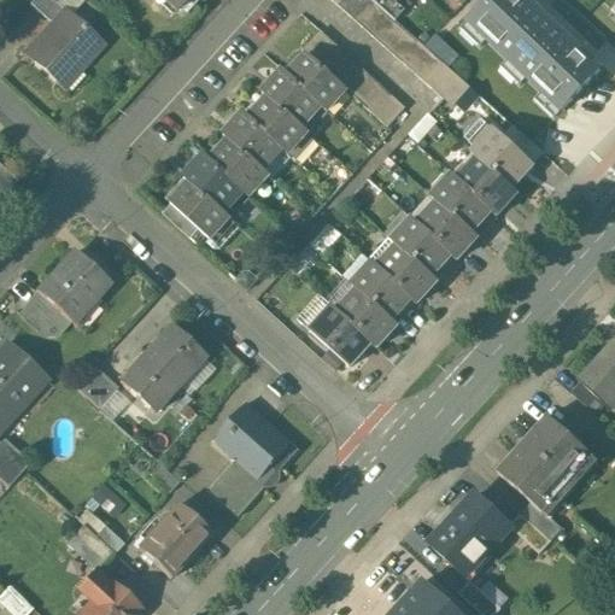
[(34,0),(31,3),(54,24),(66,12),(58,5),(62,0),(34,0)]
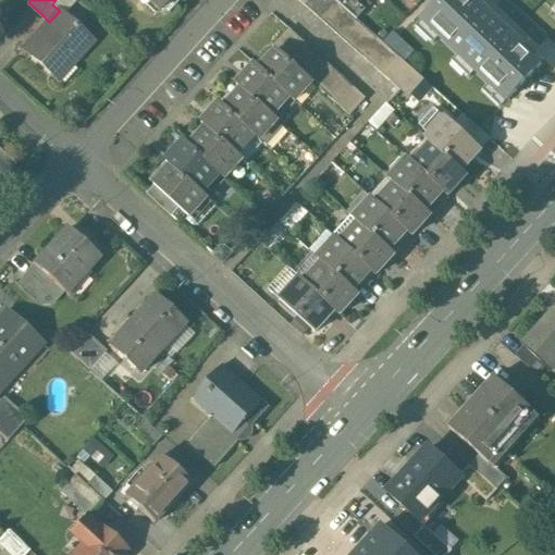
[(147,0),(161,12),(172,0),(147,0)]
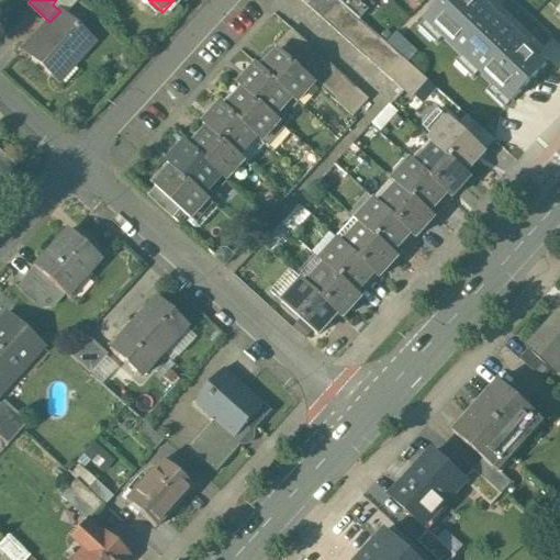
[(315,0),(311,6),(321,14),(332,0),(315,0)]
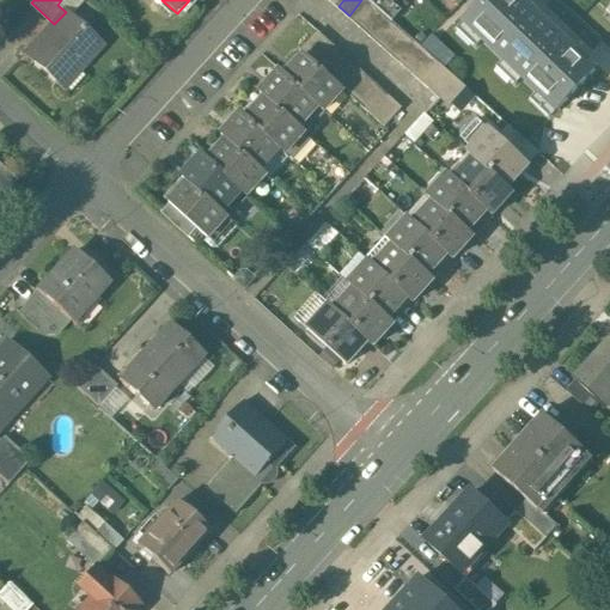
[(377,5),(371,0),(361,0),(349,16),(360,25),(377,5)]
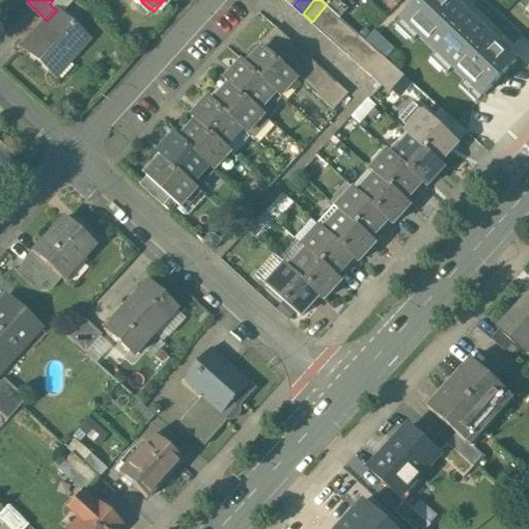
[(465,8),(455,0),(418,0),(404,16),(484,91),(516,58),(503,47),(500,51),(483,35),(488,31),(482,27),(478,23),(475,27),(461,14),(465,8)]
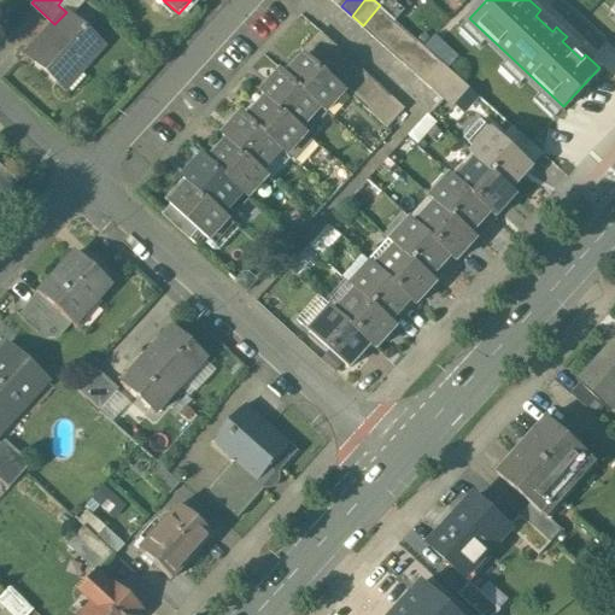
[(391,15),(380,5),(363,25),(374,35),(391,15)]
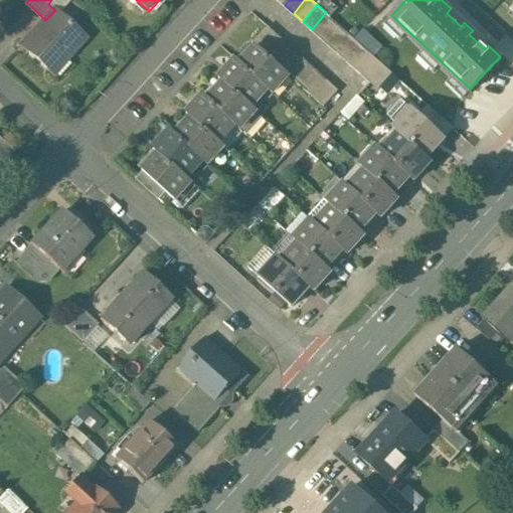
[(45,20),(23,45),(52,72),(86,37),(55,10),(45,20)]
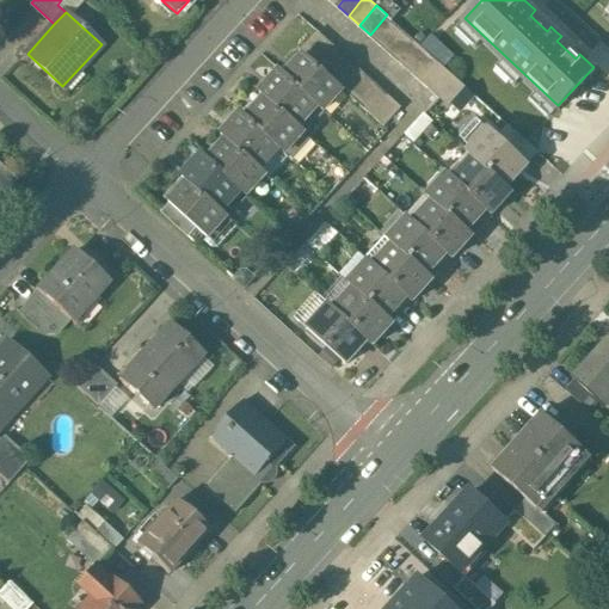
[(398,24),(387,14),(370,35),(381,44),(398,24)]
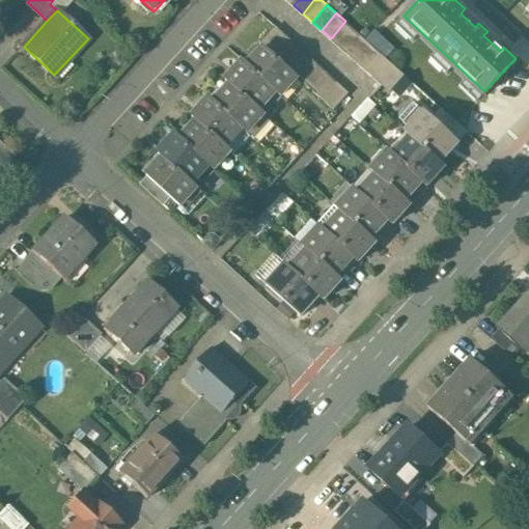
[(355,29),(345,21),(331,38),(340,47),(355,29)]
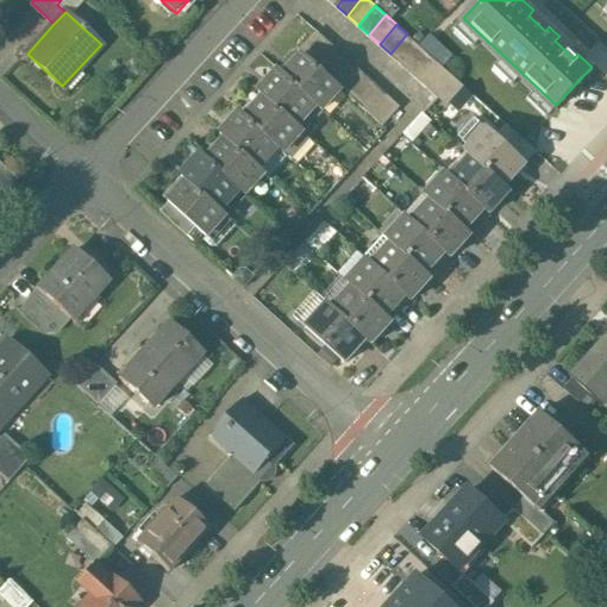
[(299,47),(305,52),(310,57),(327,37),(317,27),(299,47)]
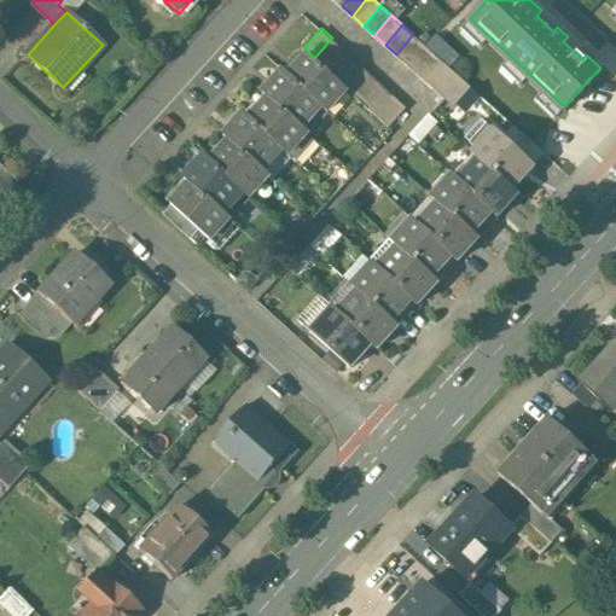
[(425,44),(413,34),(396,54),(407,63),(425,44)]
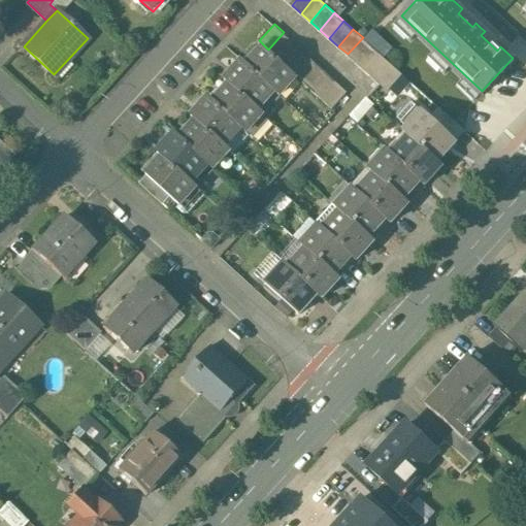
[(284,32),(268,50),(277,58),(293,40),(284,32)]
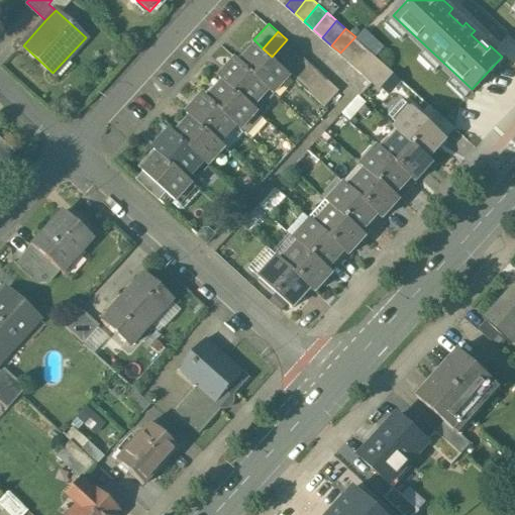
[(365,44),(355,36),(340,53),(349,61),(365,44)]
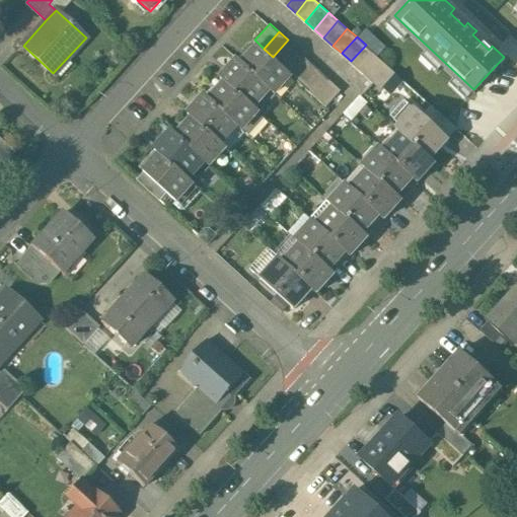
[(288,40),(273,57),(282,65),(296,49),(288,40)]
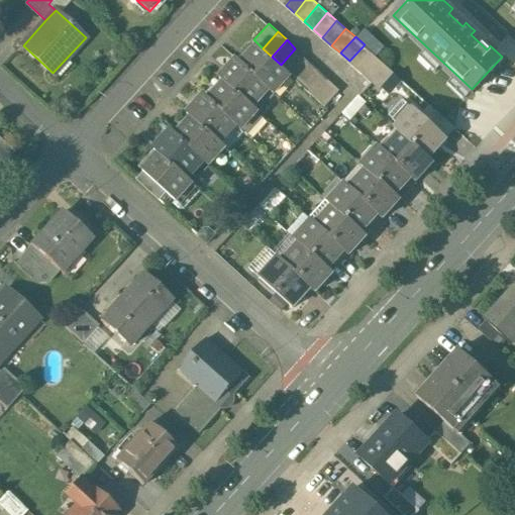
[(259,44),(241,62),(270,88),(275,92),(291,74),(290,73),(281,65),(272,57),(263,48),(259,44)]
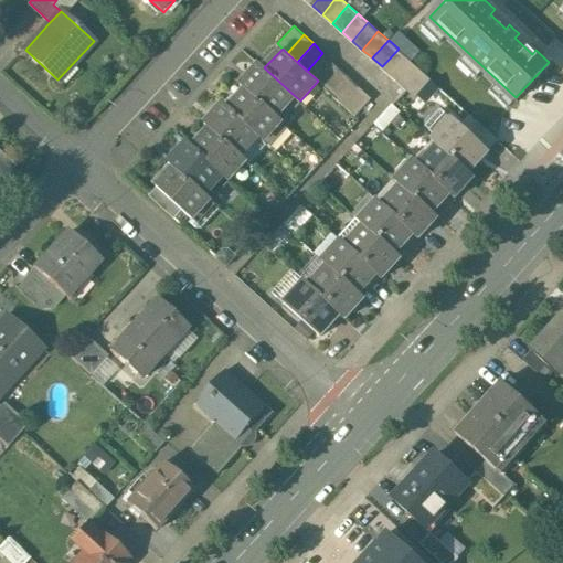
[(407,57),(399,49),(382,66),(392,75),(407,57)]
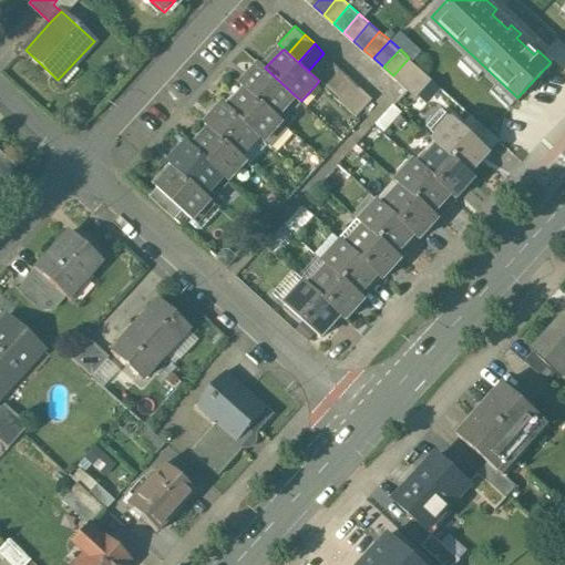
[(324,53),(308,71),(318,80),(334,62),(324,53)]
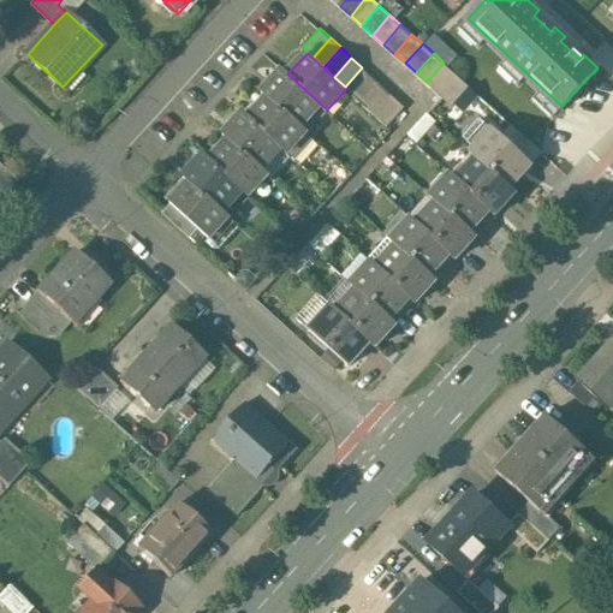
[(459,76),(444,63),(427,82),(441,96),(459,76)]
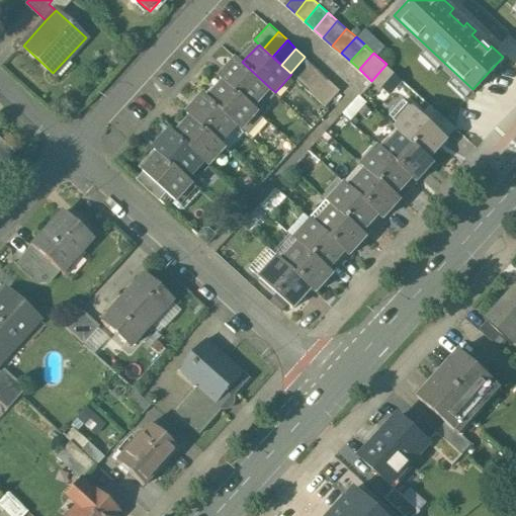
[(305,57),(290,73),(291,74),(298,81),(314,65),(305,57)]
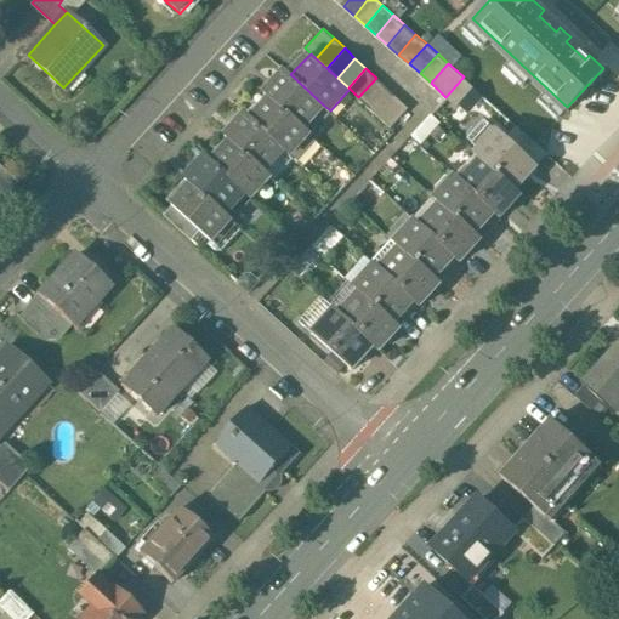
[(266,91),(271,96),(305,128),(324,106),(290,74),(285,69),(266,91)]
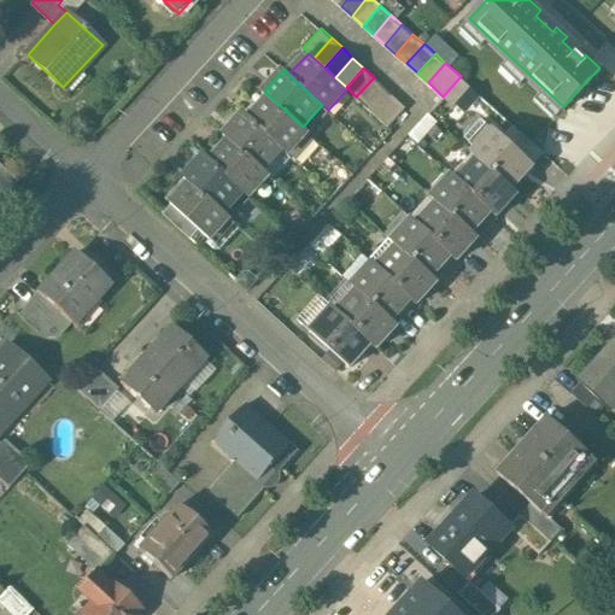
[(472,86),(461,76),(443,97),(444,98),(450,91),(460,99),(472,86)]
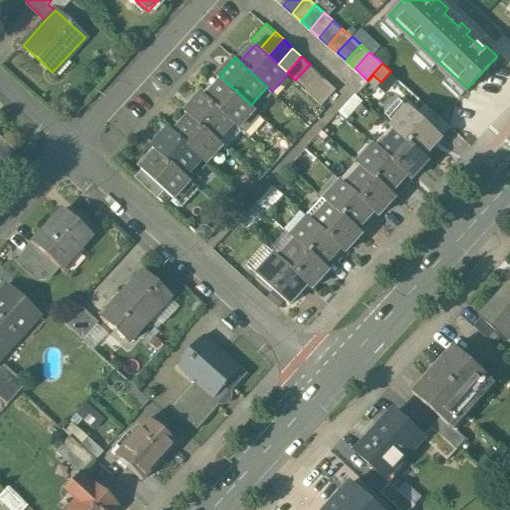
[(310,64),(295,80),(304,88),(319,72),(310,64)]
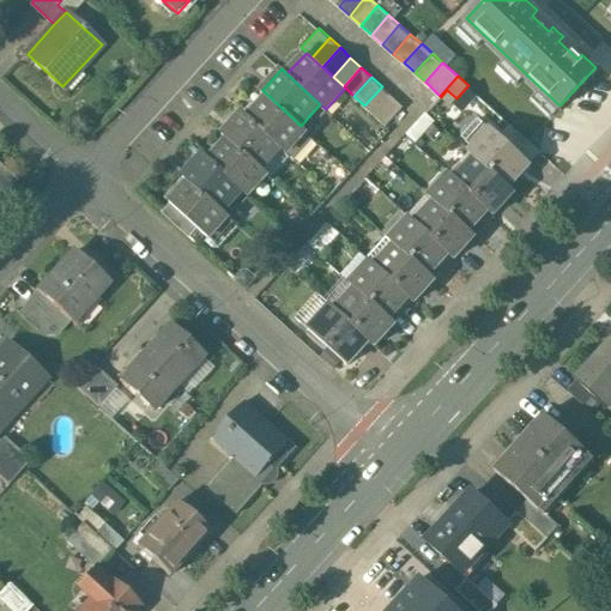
[(393,96),(382,86),(364,106),(375,115),(393,96)]
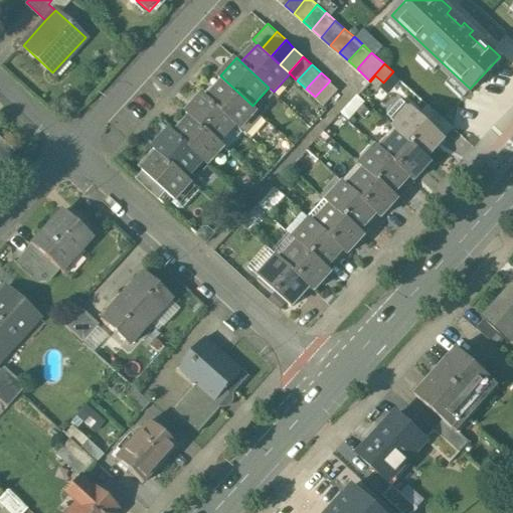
[(224,79),(208,98),(236,123),(241,127),(258,110),(252,106),(224,79)]
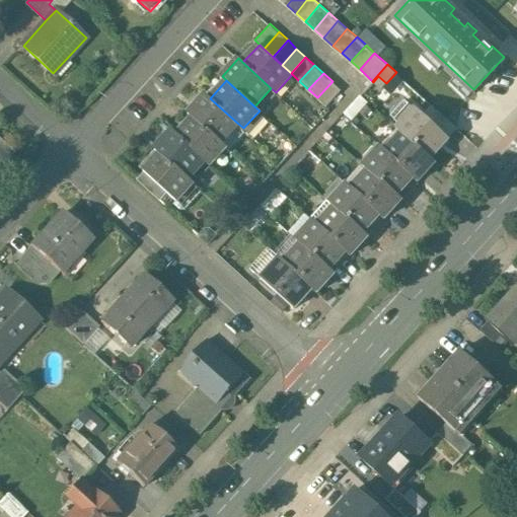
[(342,89),(333,81),(317,97),(326,105),(342,89)]
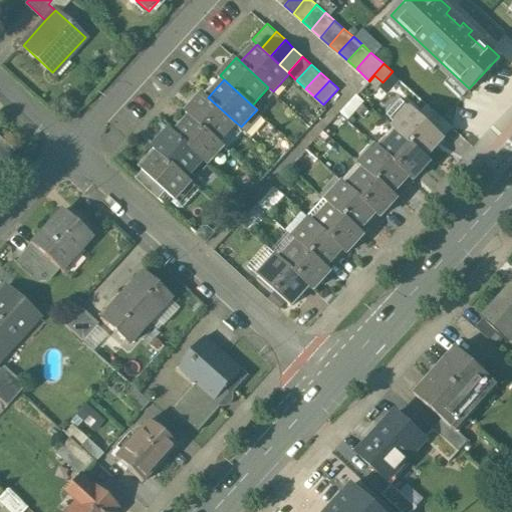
[(188,110),(192,114),(220,141),(236,122),(208,97),(204,93),(188,110)]
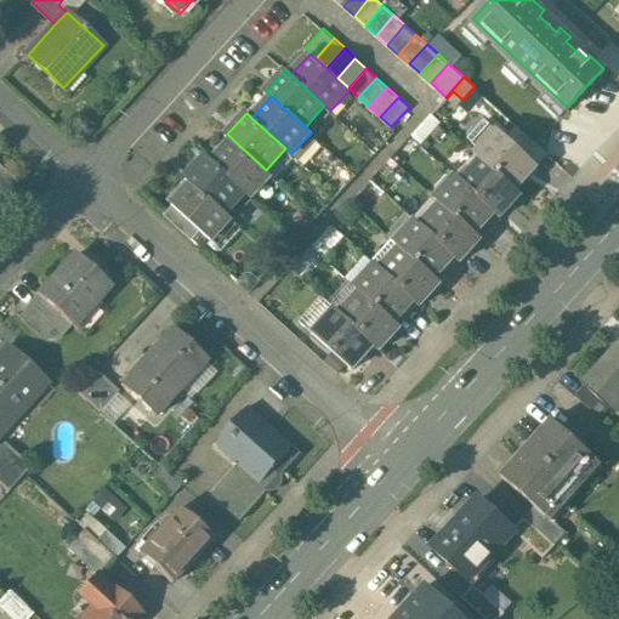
[(486,153),(482,158),(516,188),(539,164),(490,123),(473,142),(486,153)]
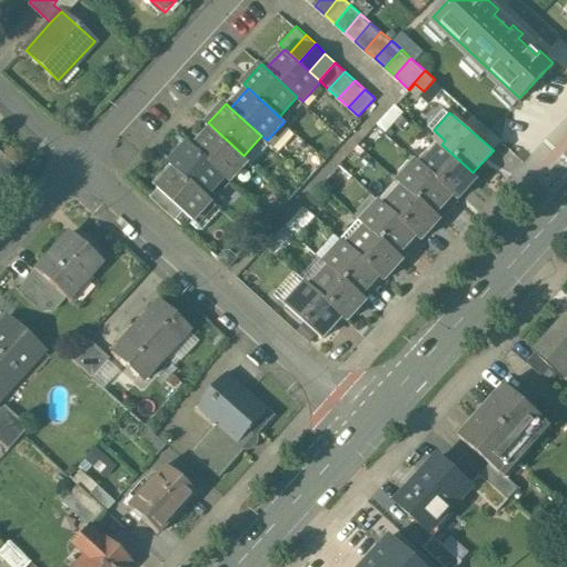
[(212,127),(195,147),(226,176),(230,180),(248,160),(244,156),(212,127)]
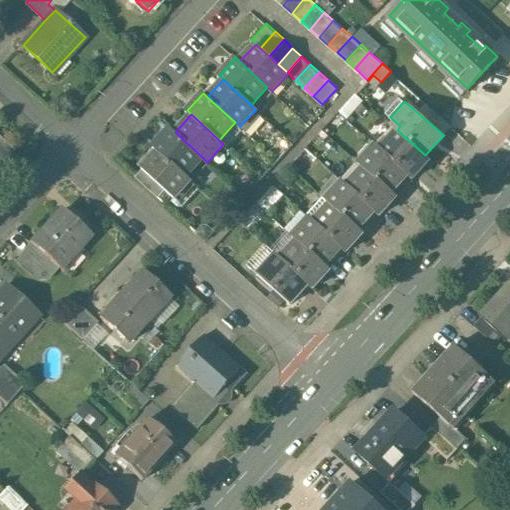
[(154,146),(159,150),(187,175),(203,158),(175,132),(170,128),(154,146)]
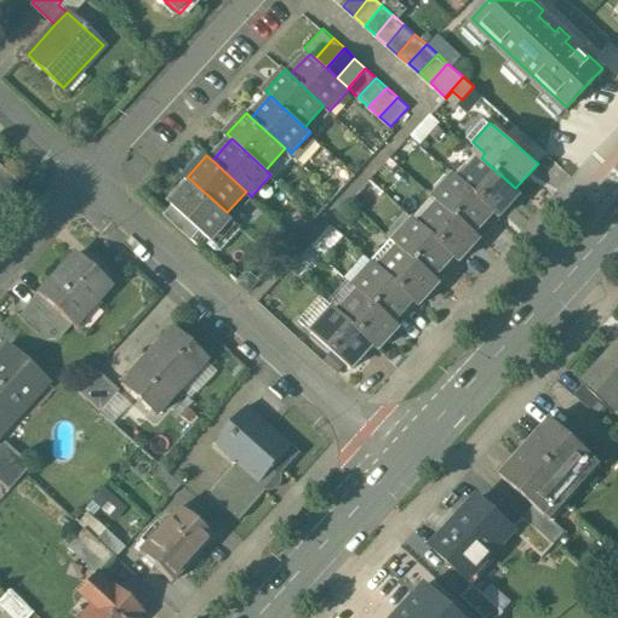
[(481,158),(461,179),(495,211),(501,216),(520,194),(515,188),(481,158)]
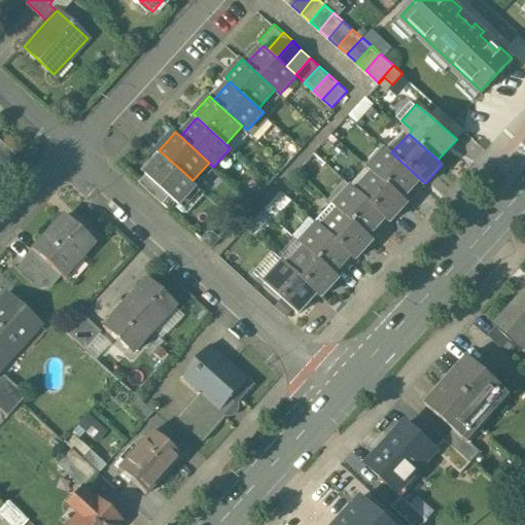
[(0,167),(13,153),(0,140),(0,167)]
